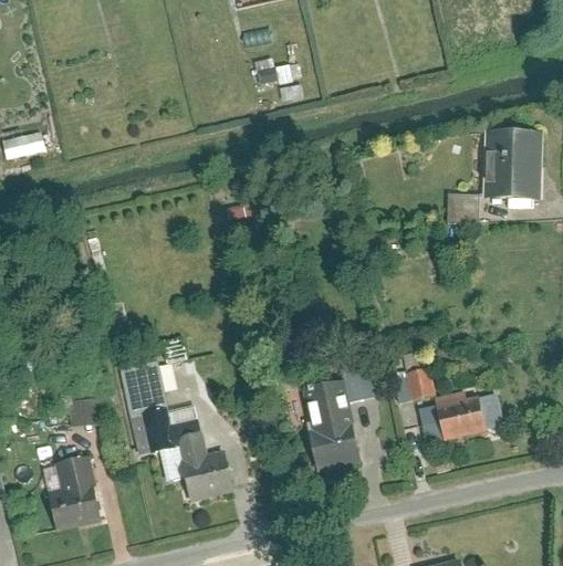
[(539,198),(542,132),(488,129),(486,196),(539,198)]
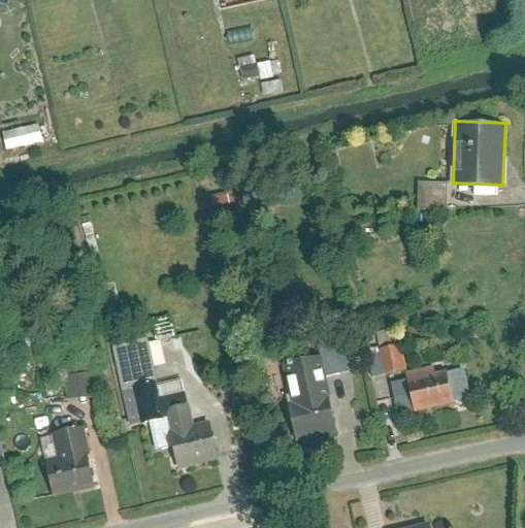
[(51,125),(12,130),(14,149),(53,142),(51,125)]
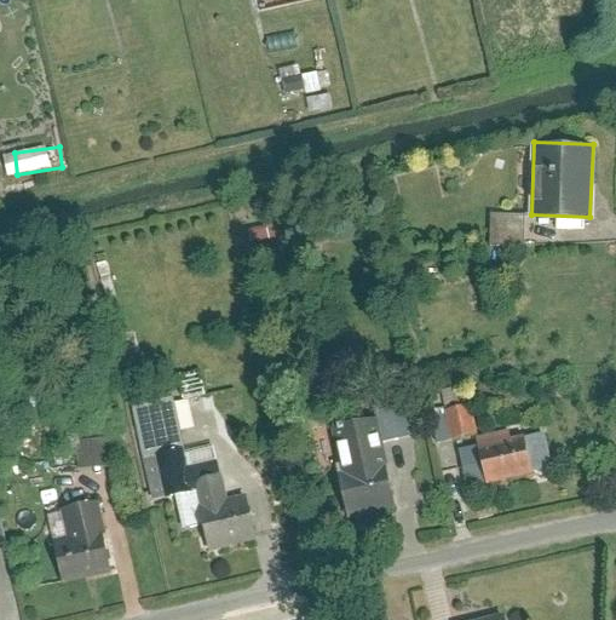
[(524,214),(489,213),(489,244),(523,245),(524,214)]
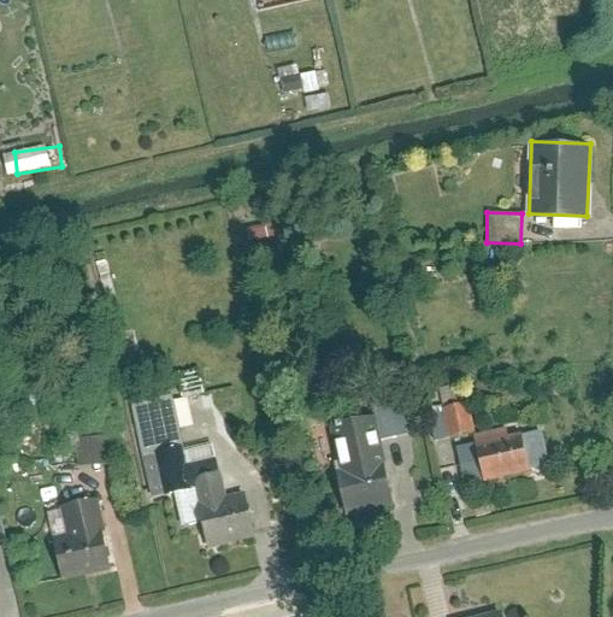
[(412,430),(401,391),(370,399),(381,438),(412,430)]
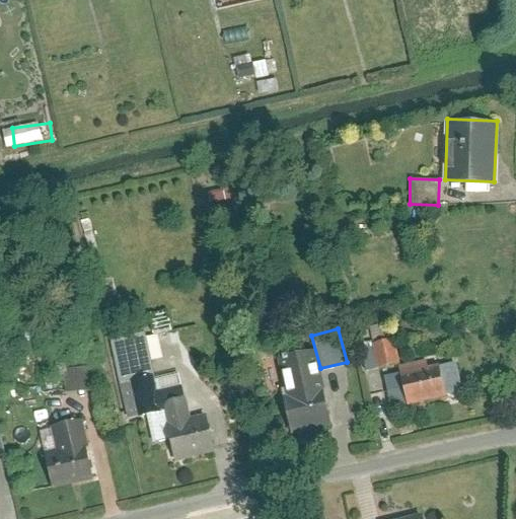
[(154,443),(169,439),(175,460),(213,450),(203,412),(190,416),(178,369),(154,375),(144,330),(109,339),(128,417),(147,413),(154,443)]
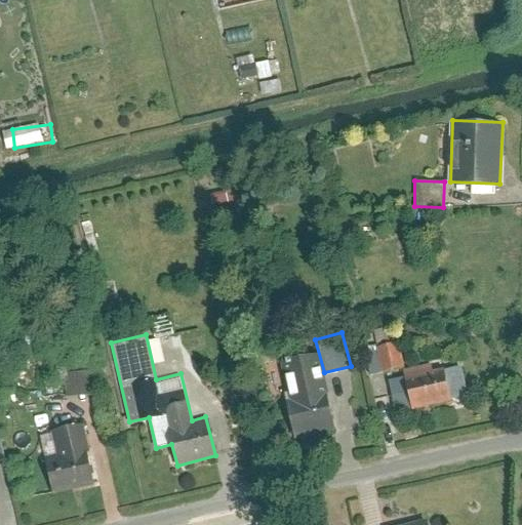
[(404,366),(396,338),(363,348),(371,375),(404,366)]
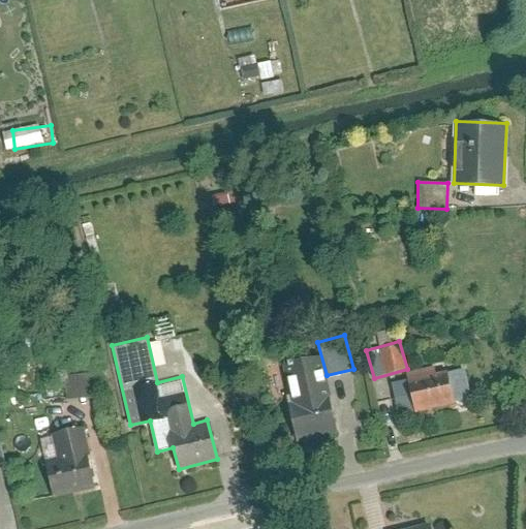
[(300,437),(336,429),(317,353),(281,362),(300,437)]
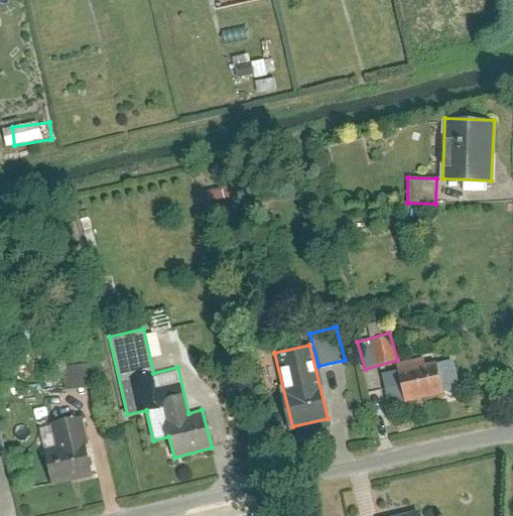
[(395,363),(404,401),(459,387),(452,357),(424,364),(422,356),(395,363)]
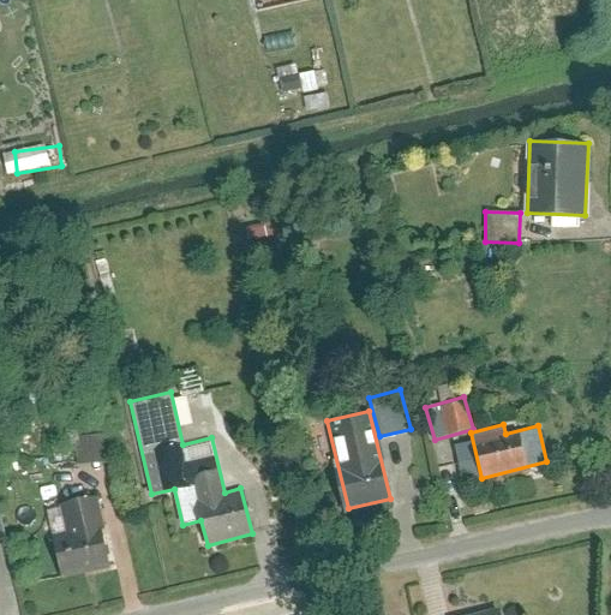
[(109,461),(108,434),(76,435),(76,463),(109,461)]
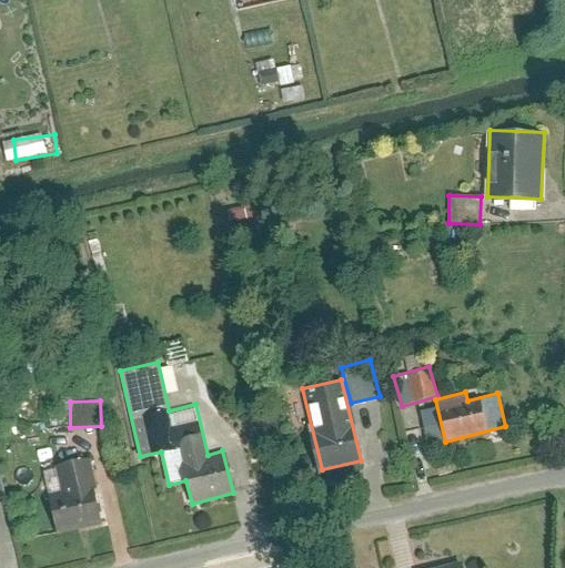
[(41,469),(58,534),(102,524),(87,458),(41,469)]
